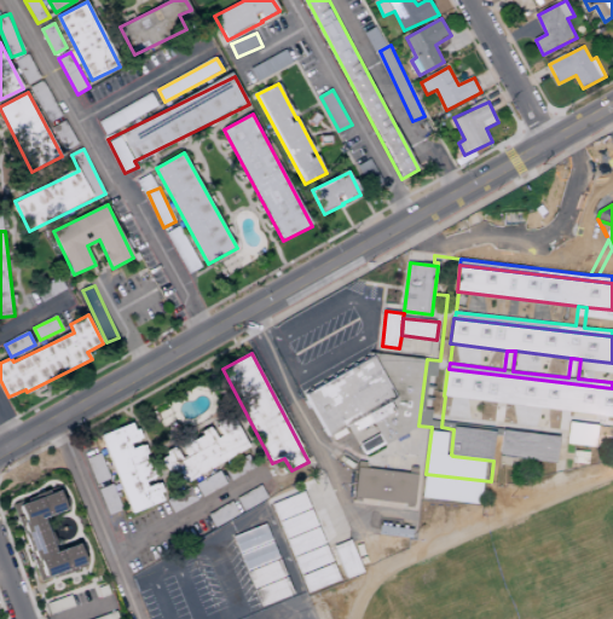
[(388,444),(418,427),(418,426),(427,359),(377,353),(375,356),(399,397),(392,401),(397,411),(376,423),(381,433),(388,444)]
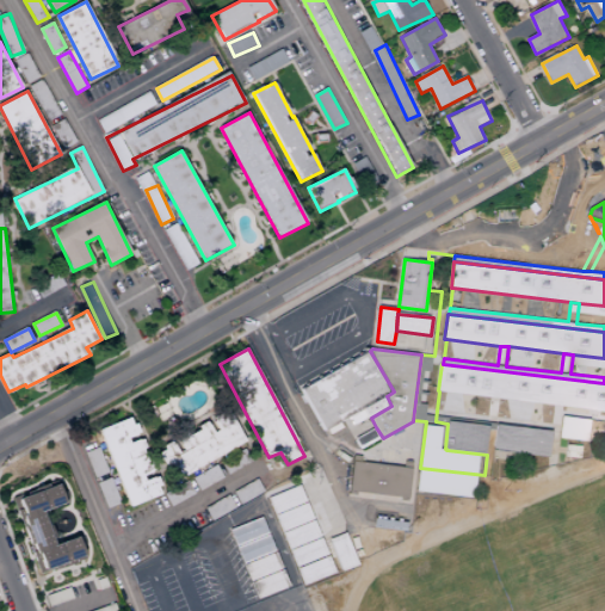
[(365,408),(327,431),(303,389),(370,351),(394,392),(387,396),(365,408)]
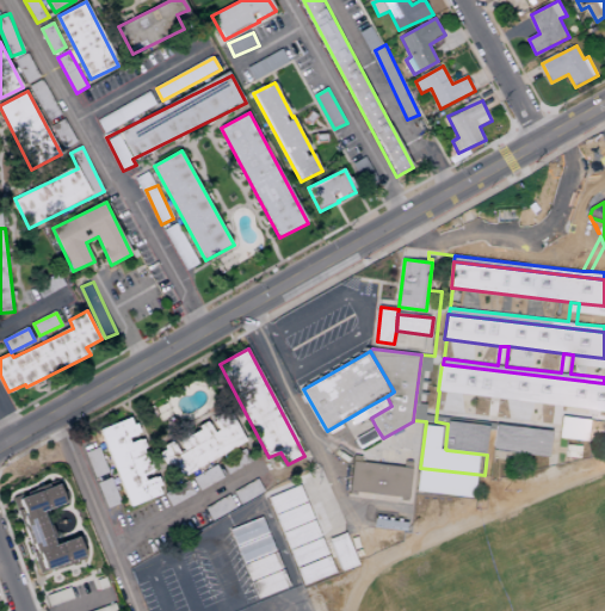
[(604,383),(443,364),(442,364),(438,390),(439,392),(557,405),(567,406),(604,409),(604,383)]
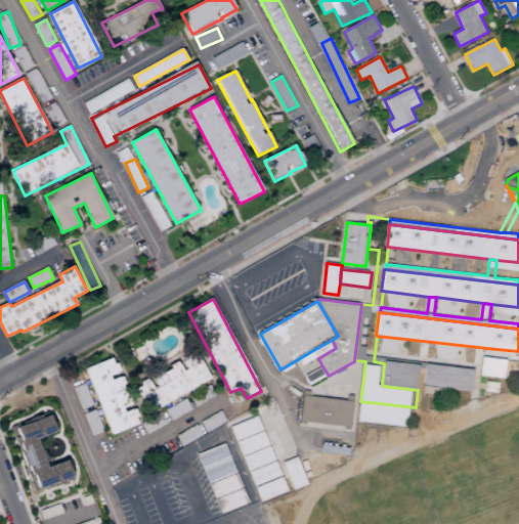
[(332,340),(313,350),(318,358),(336,348),(332,340)]
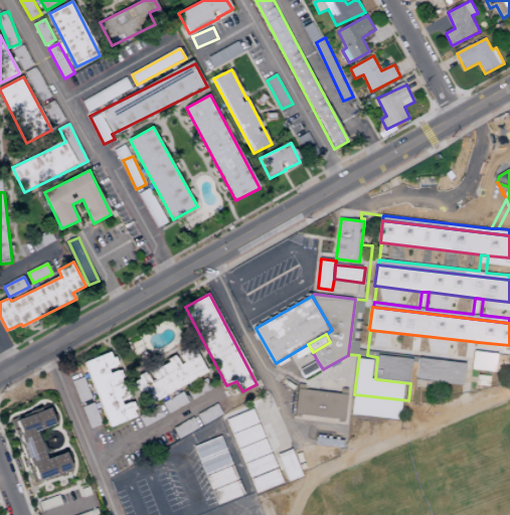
[(368,346),(468,358),(470,341),(478,342),(477,351),(476,350),(474,370),(468,369),(468,363),(420,357),(420,363),(414,362),(414,358),(379,354),(379,357),(377,357),(367,355),(368,346)]
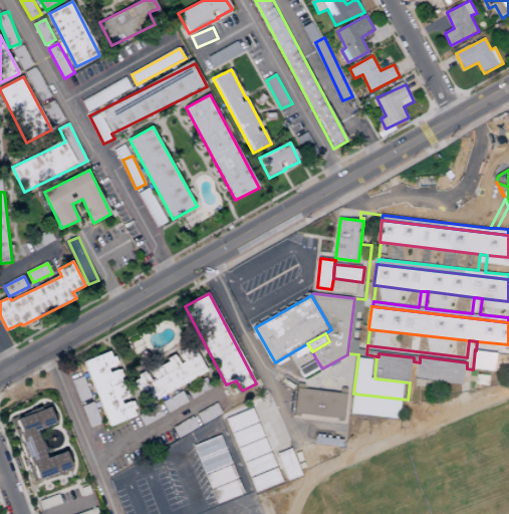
[(208,374),(194,344),(178,352),(179,355),(148,369),(149,372),(134,379),(140,395),(145,393),(149,402),(208,374)]
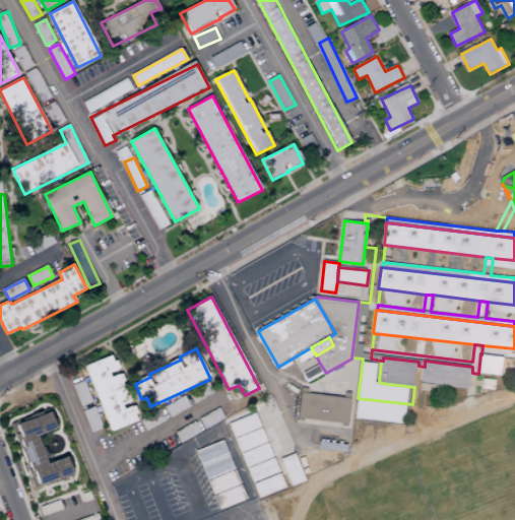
[(503,375),(505,356),(481,354),(480,353),(478,372),(503,375)]
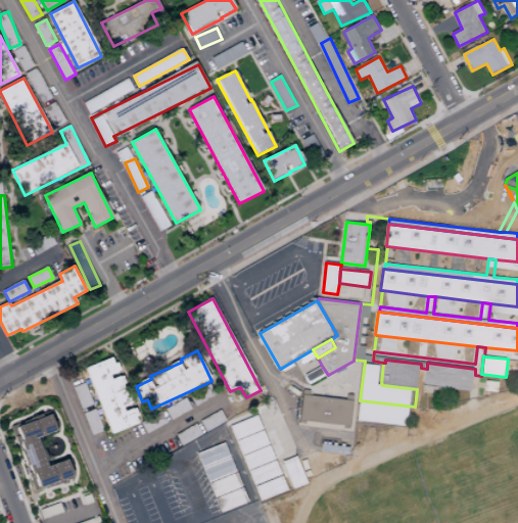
[(110,434),(141,424),(135,407),(130,408),(123,386),(127,385),(123,374),(120,374),(114,358),(87,367),(110,434)]
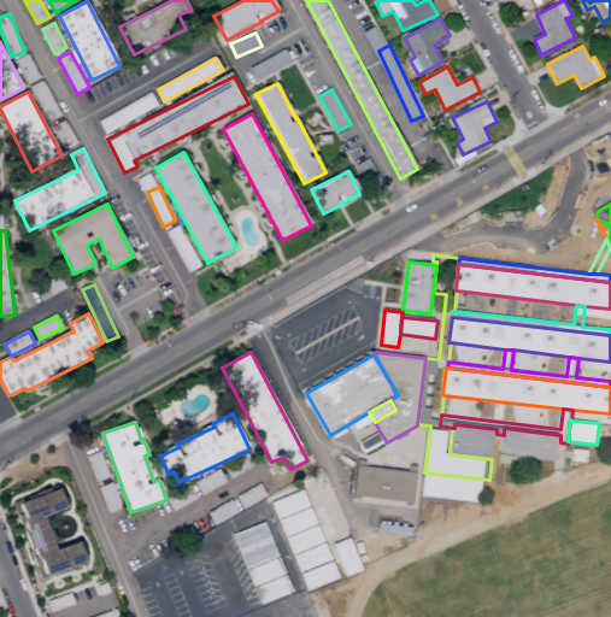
[(493,459),(497,434),(497,429),(454,424),(454,428),(451,453),(451,454),(492,459),(493,459)]
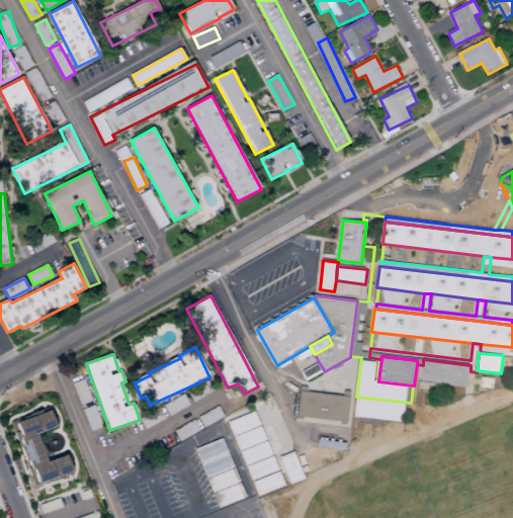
[(471,365),(423,359),(423,365),(421,382),(468,387),(471,371),(471,365)]
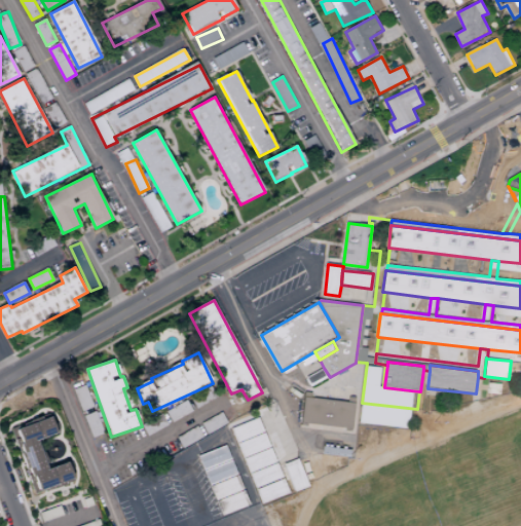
[(330,377),(324,368),(308,377),(313,386),(330,377)]
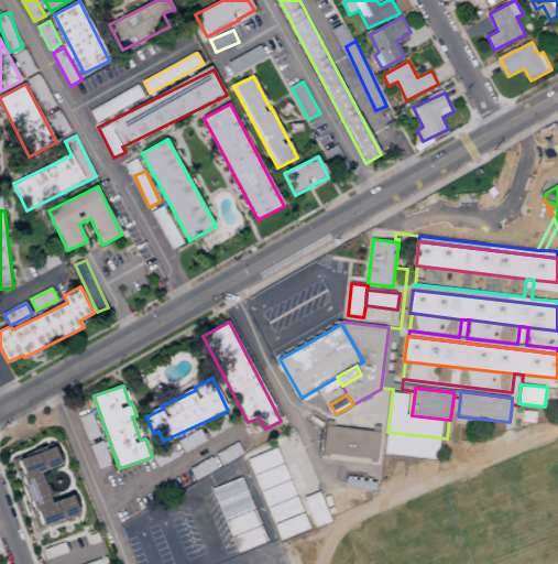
[(328,425),(336,426),(374,431),(383,432),(380,456),(380,459),(372,459),(331,454),(325,453),(328,425)]
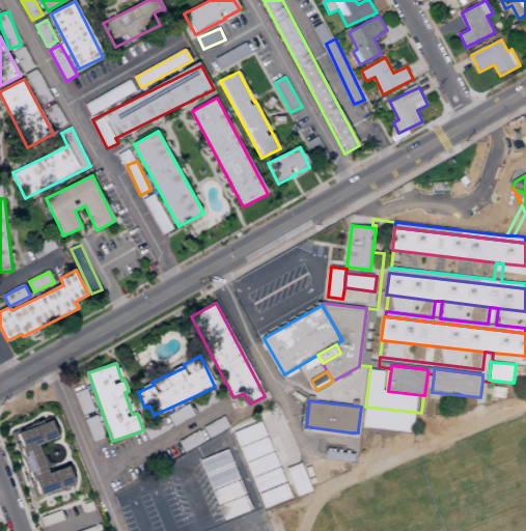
[(170,415),(174,425),(196,416),(191,404),(170,415)]
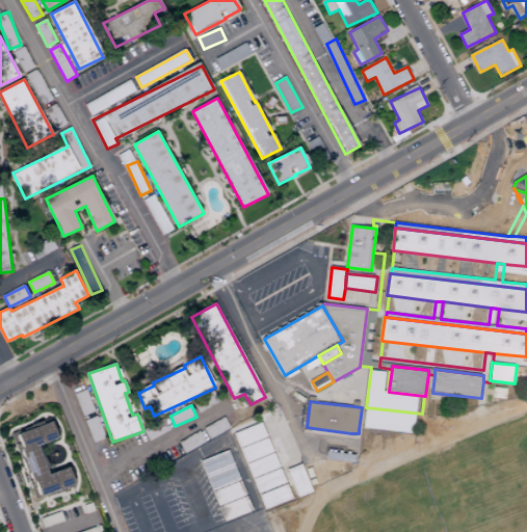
[(232,428),(226,417),(206,428),(212,440),(232,428)]
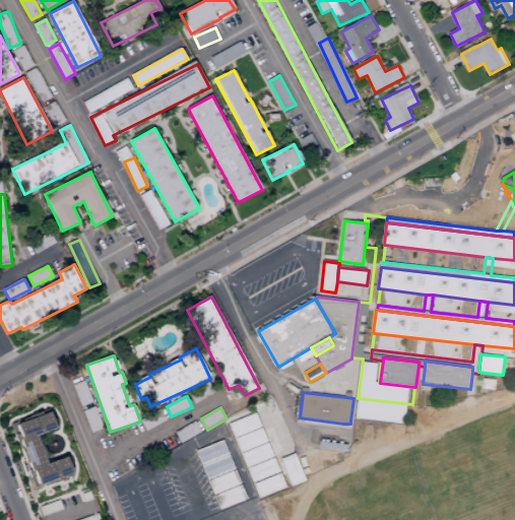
[(14,425),(50,411),(57,431),(38,438),(48,465),(67,459),(73,476),(38,490),(14,425)]
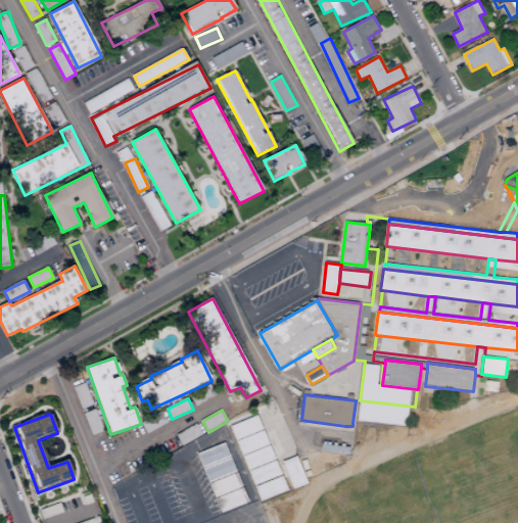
[(265,429),(260,415),(232,426),(238,440),(265,429)]
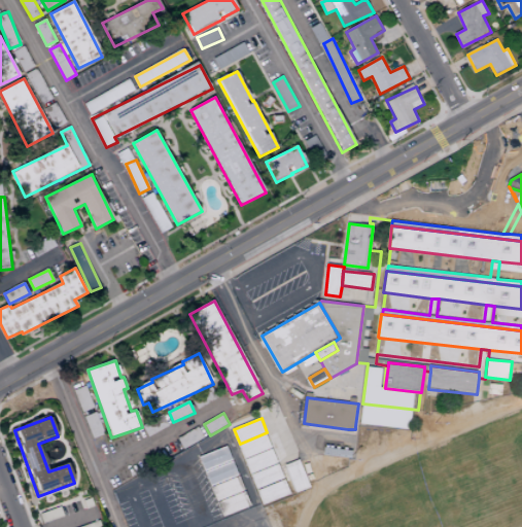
[(205,440),(201,428),(179,437),(184,449),(205,440)]
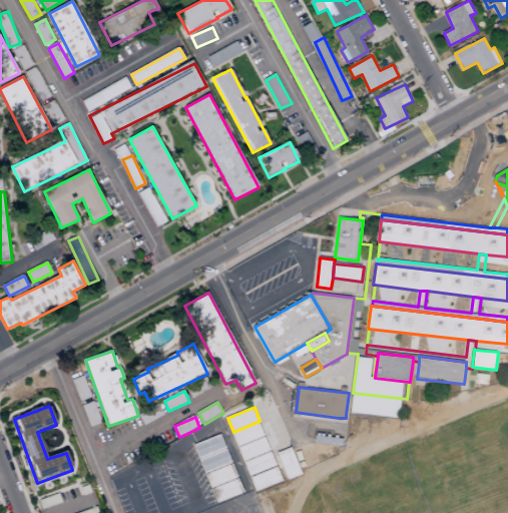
[(266,436),(261,422),(233,433),(239,447),(266,436)]
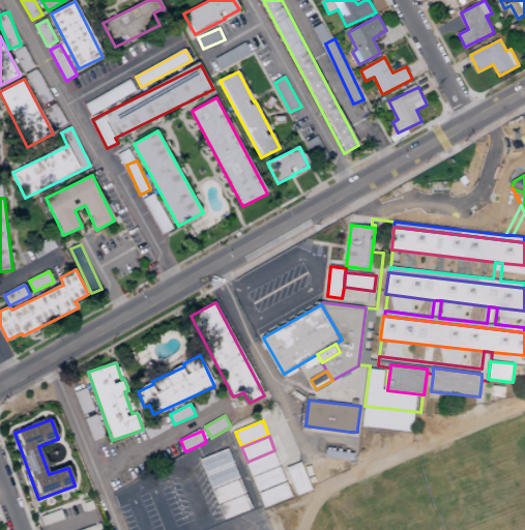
[(201,460),(212,489),(241,478),(230,448),(201,460)]
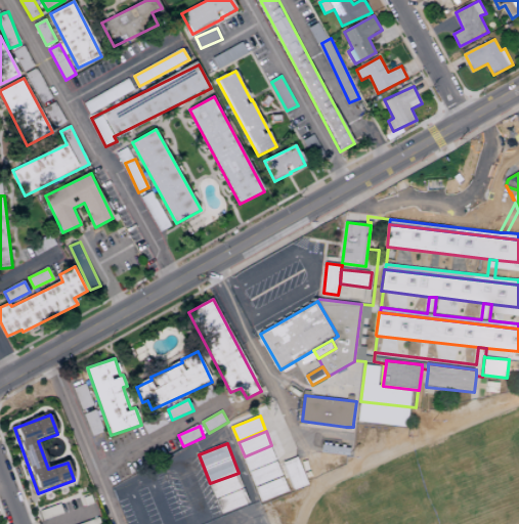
[(277,460),(272,446),(245,457),(251,471),(277,460)]
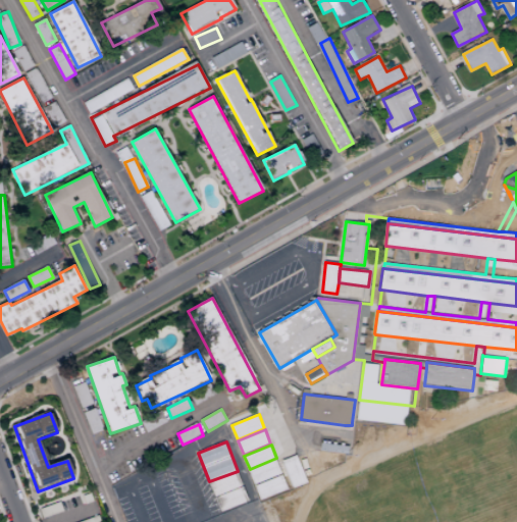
[(298,455),(309,482),(295,488),(283,461),(298,455)]
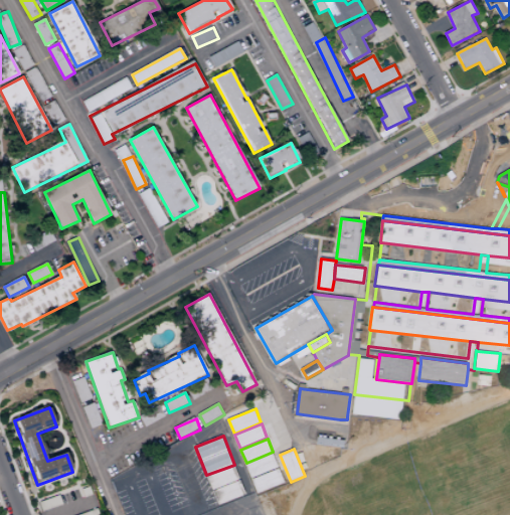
[(279,467),(274,453),(246,464),(251,478),(279,467)]
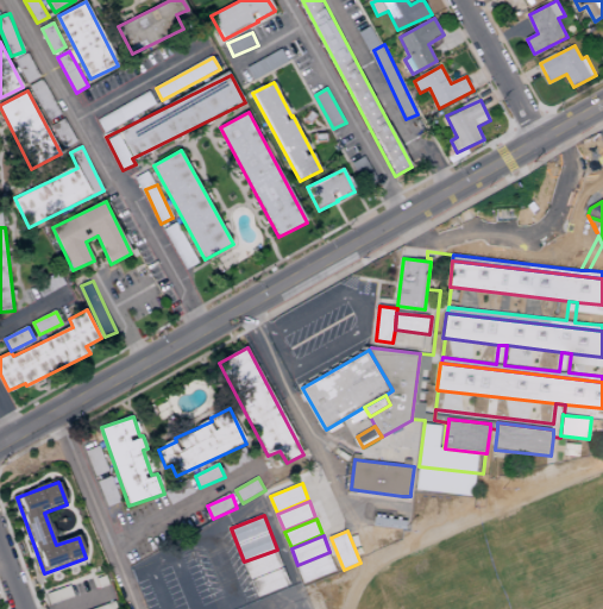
[(275,551),(245,563),(259,597),(289,585),(275,551)]
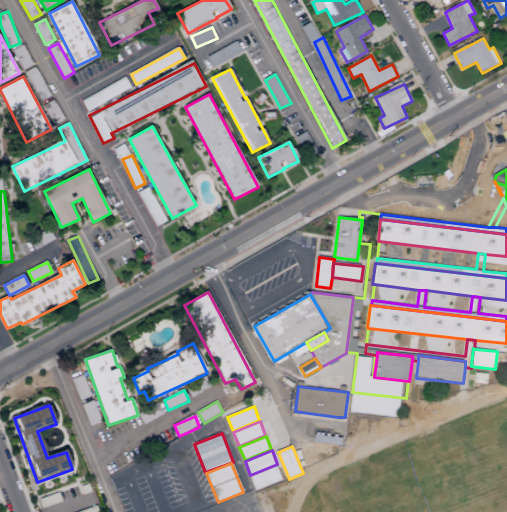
[(284,480),(278,466),(251,477),(257,490),(284,480)]
